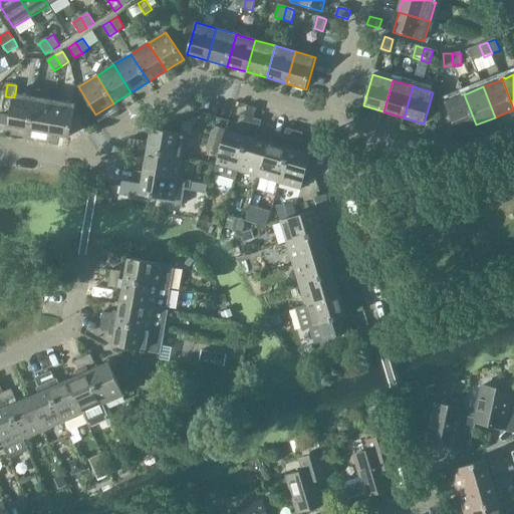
[(8,126),(29,130),(35,97),(15,94),(14,94),(14,97),(8,126)]
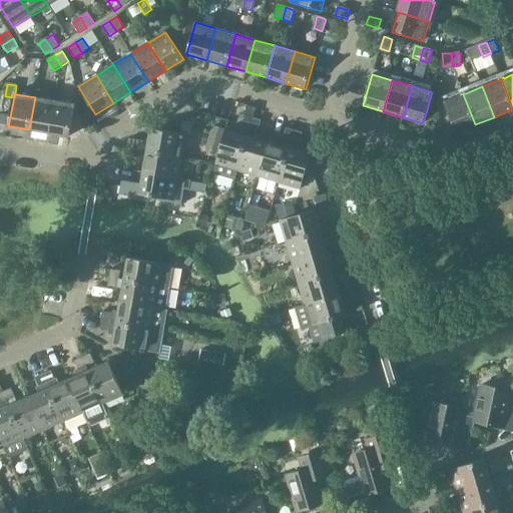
[(475,124),(463,94),(461,95),(444,102),(456,132),(475,124)]
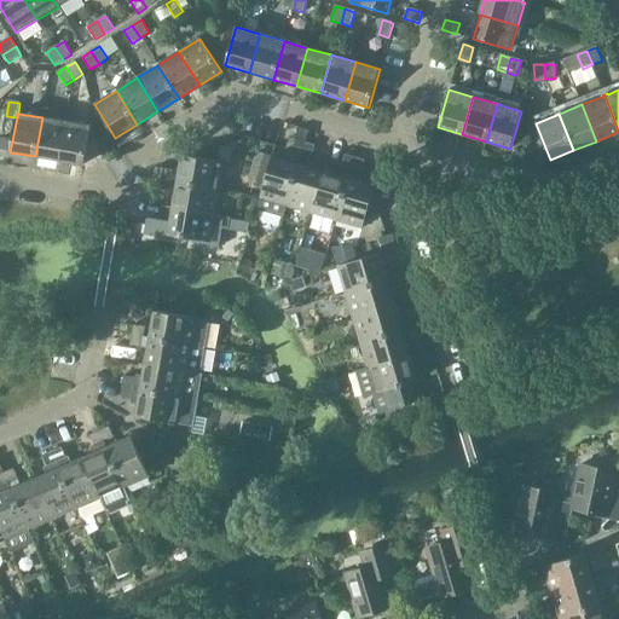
[(35,156),(59,161),(67,122),(42,117),(35,156)]
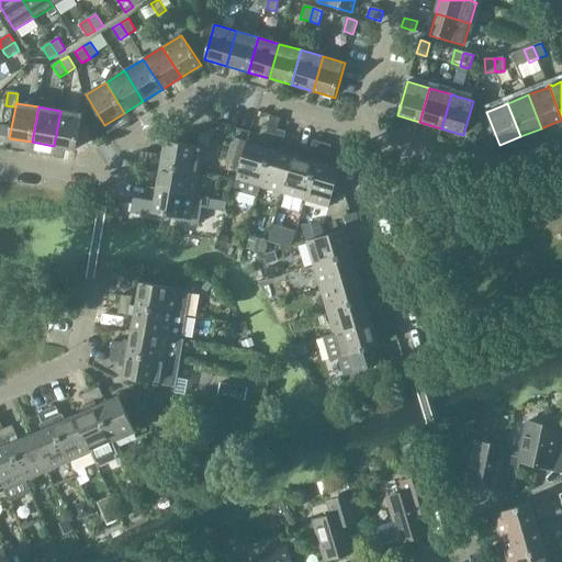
[(60,111),(54,146),(77,150),(82,115),(60,111)]
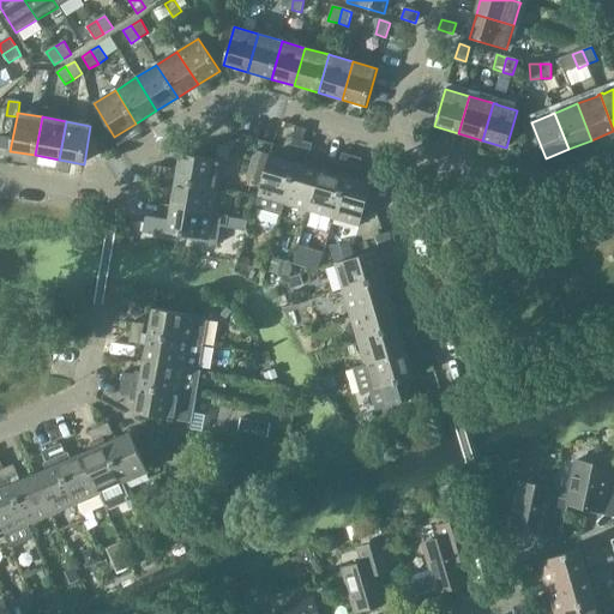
[(258,197),(284,205),(296,163),(299,154),(302,142),(306,130),(296,127),(289,151),(288,150),(286,161),(270,156),(258,197)]
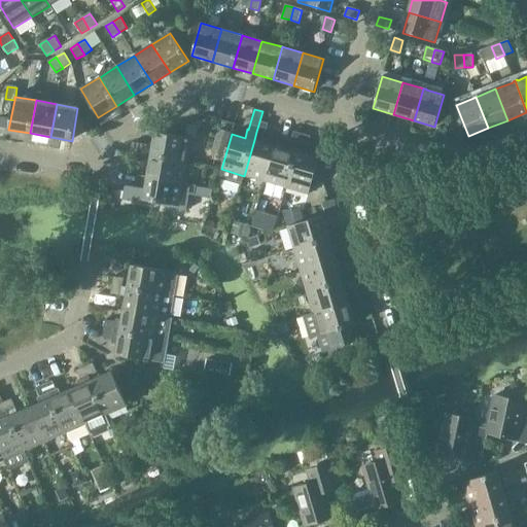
[(259,121),(256,132),(266,134),(268,125),(259,121)]
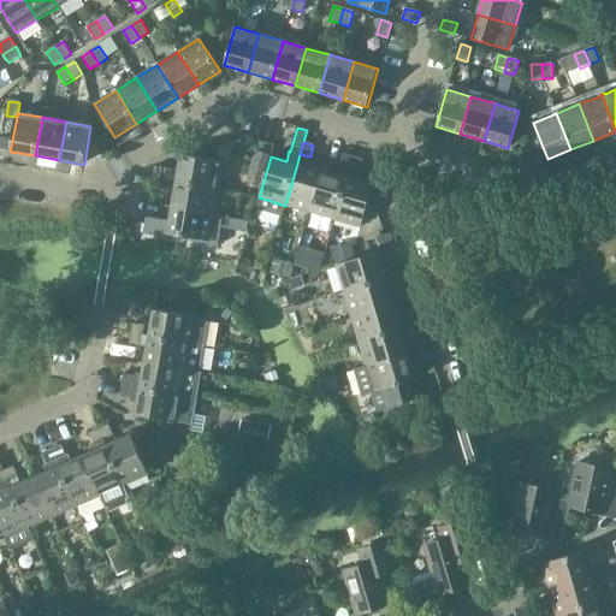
[(339,166),(350,169),(354,157),(343,154),(339,166)]
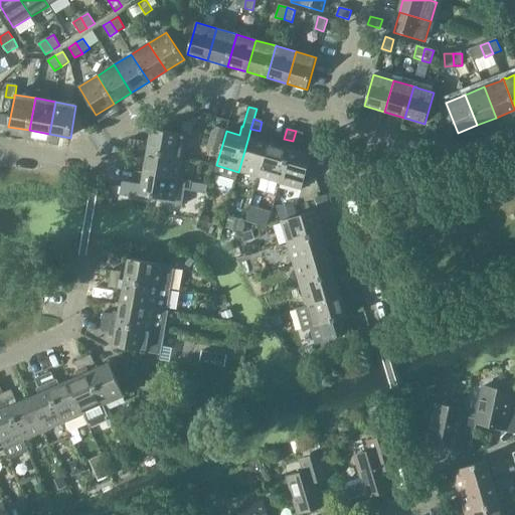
[(130,140),(128,149),(129,149),(139,150),(148,152),(183,158),(187,136),(152,130),(149,143),(130,140)]
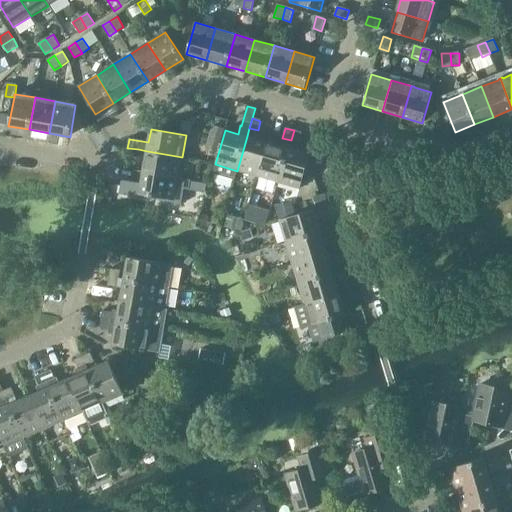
[(294,130),(291,140),(299,142),(302,133),(294,130)]
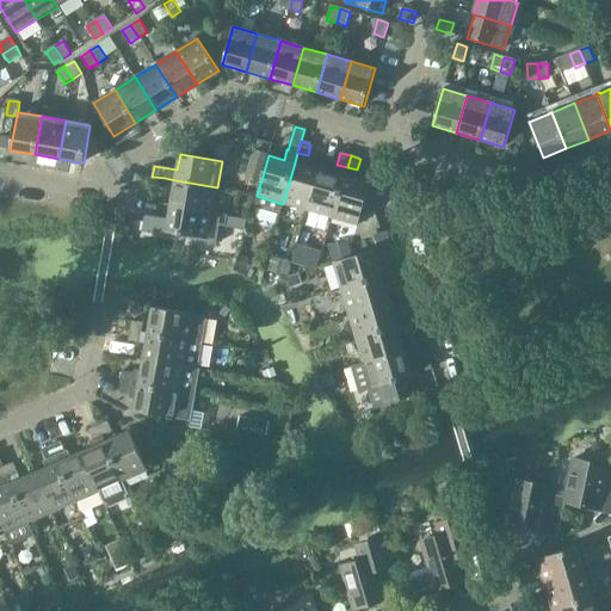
[(283,204),(308,211),(320,170),(295,162),(283,204)]
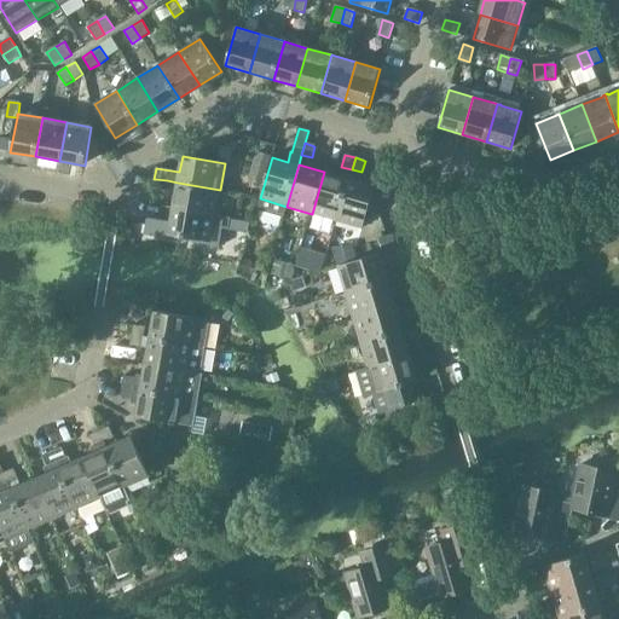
[(312,214),(336,221),(348,179),(324,172),(312,214)]
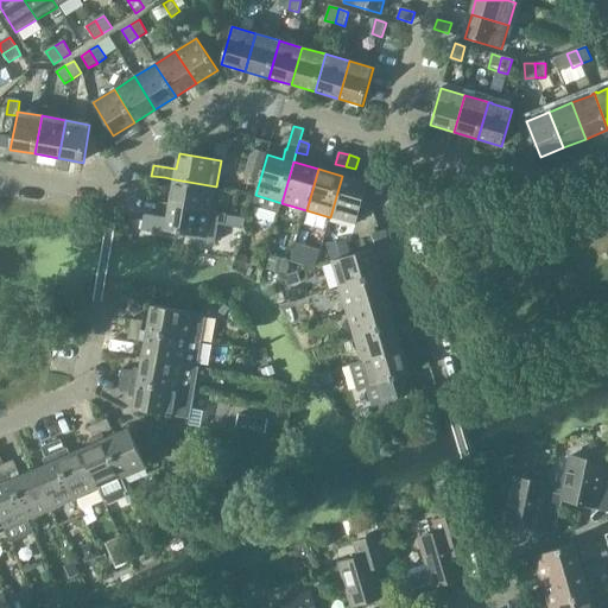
[(152,176),(151,185),(163,188),(164,177),(152,176)]
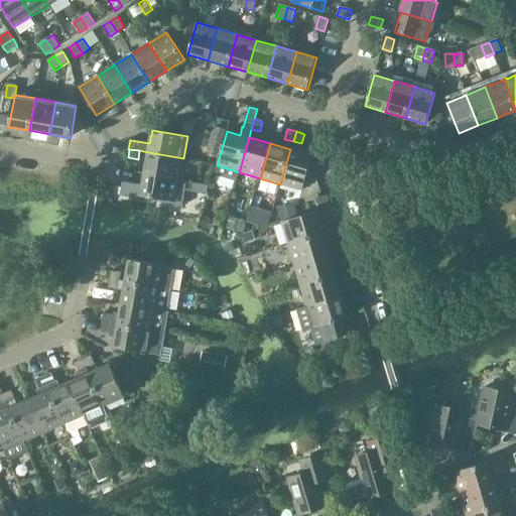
[(290,149),(280,184),(302,190),(312,156),(290,149)]
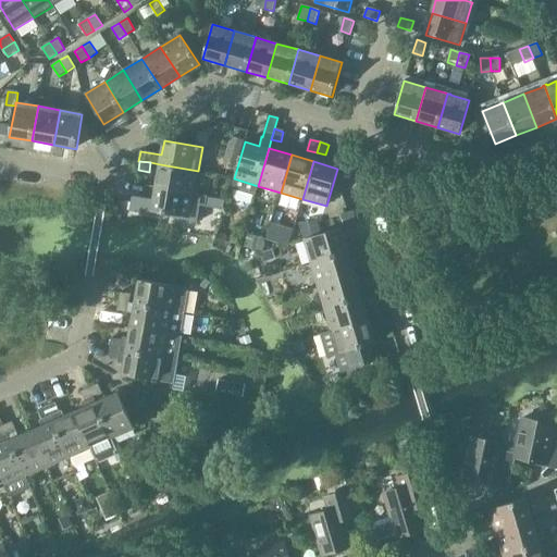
[(160,164),(156,187),(195,195),(198,171),(160,164)]
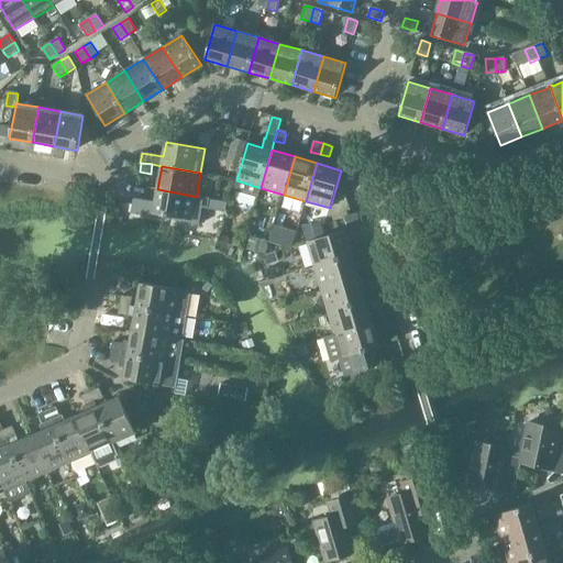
[(197,197),(157,189),(155,205),(134,201),(132,214),(153,219),(154,214),(175,218),(175,222),(199,227),(202,209),(208,209),(209,199),(197,197)]
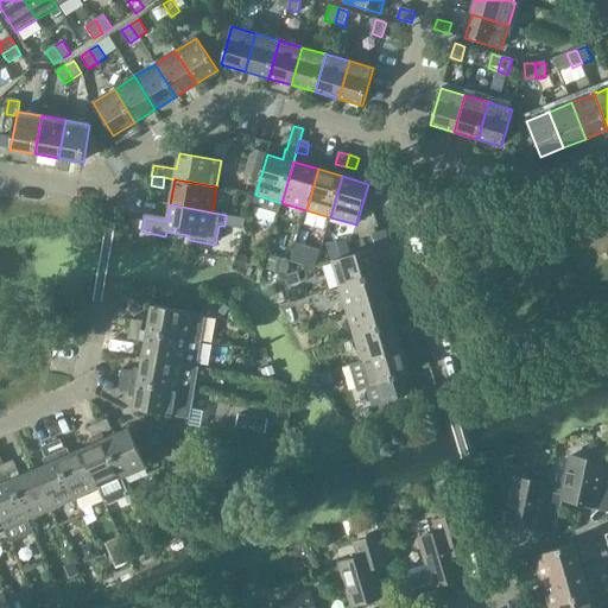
[(331,261),(340,287),(380,276),(373,249),(331,261)]
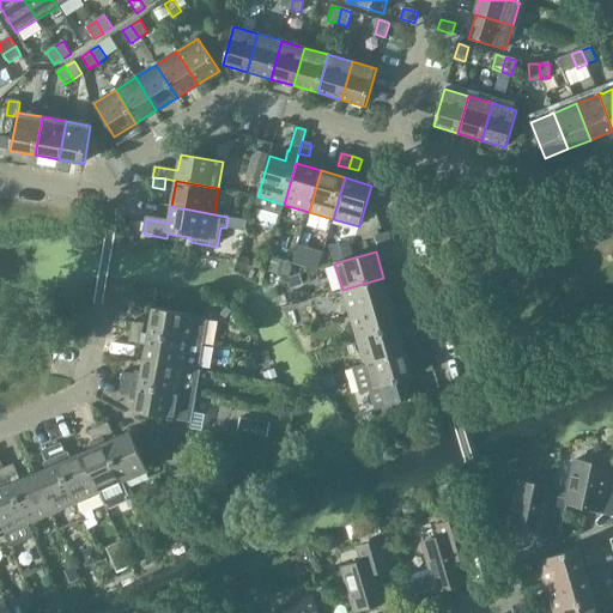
[(390,265),(394,275),(406,272),(402,261),(390,265)]
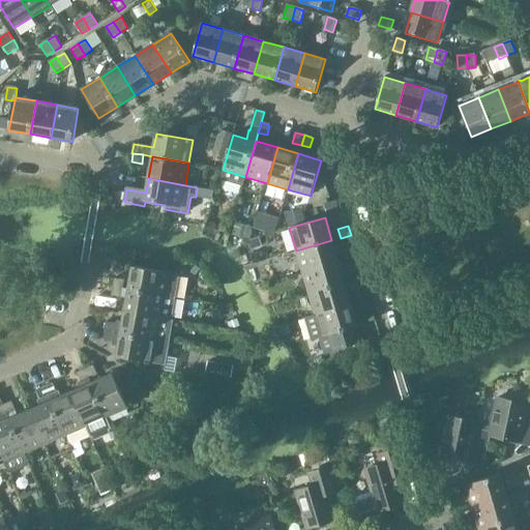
[(351,235),(341,238),(343,246),(353,243),(351,235)]
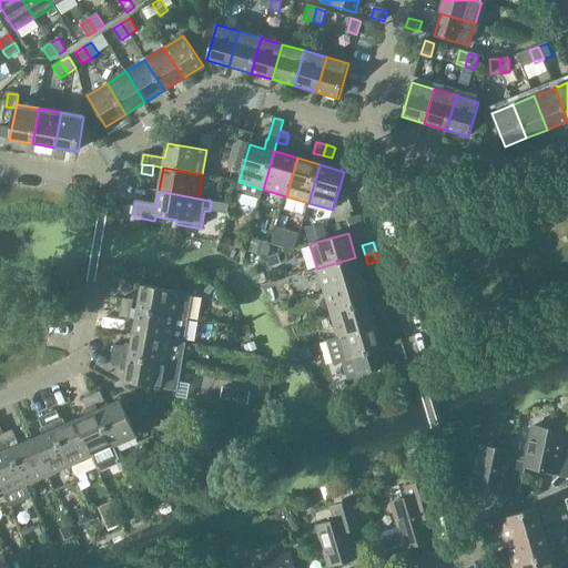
[(317,269),(324,292),(363,281),(355,257),(317,269)]
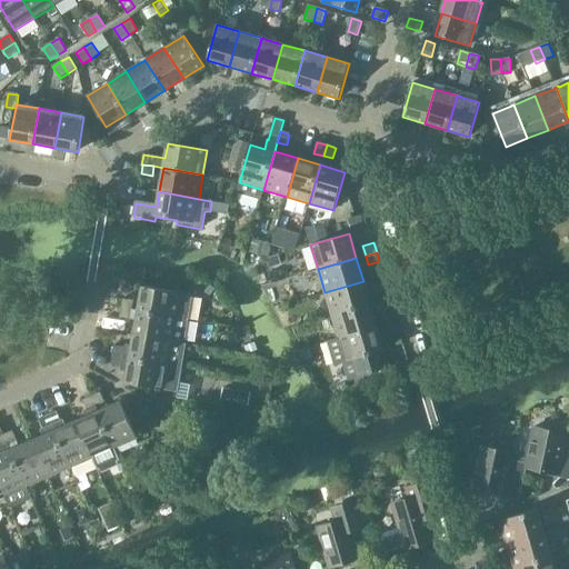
[(325,292),(331,316),(370,303),(363,281),(325,292)]
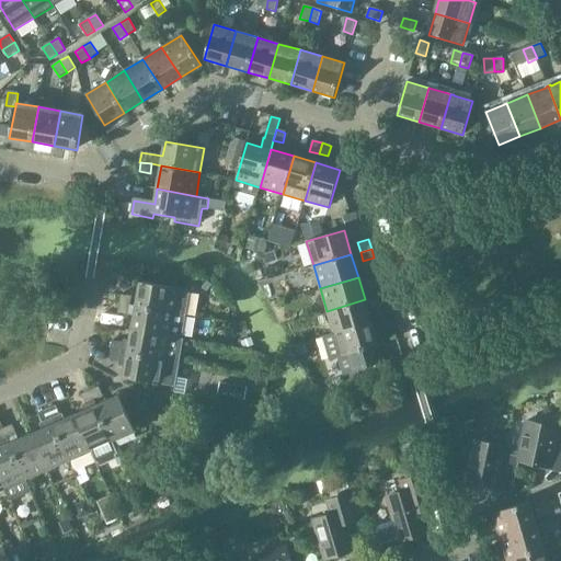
[(140,283),(136,307),(185,316),(190,292),(140,283)]
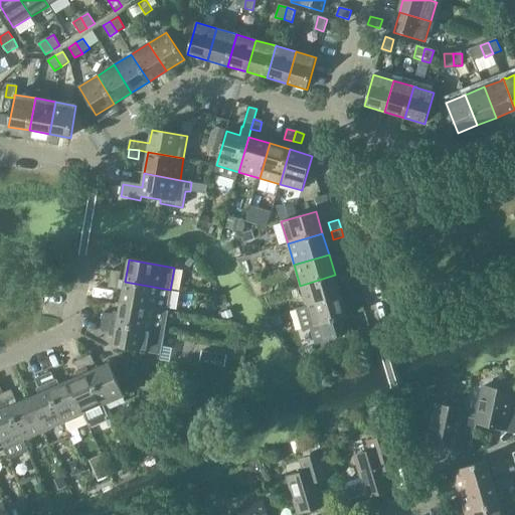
[(341,265),(343,273),(353,270),(350,262),(341,265)]
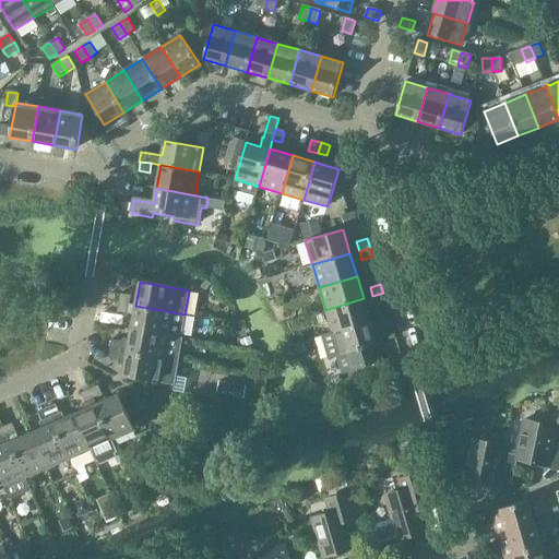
[(383,293),(372,296),(376,305),(385,301),(383,293)]
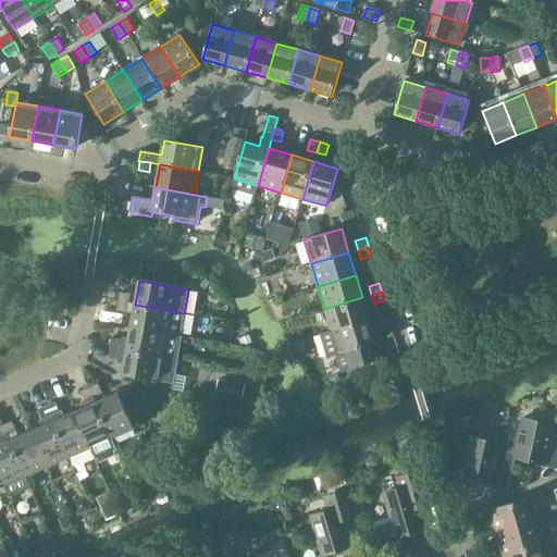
[(119,301),(130,304),(132,295),(120,293),(119,301)]
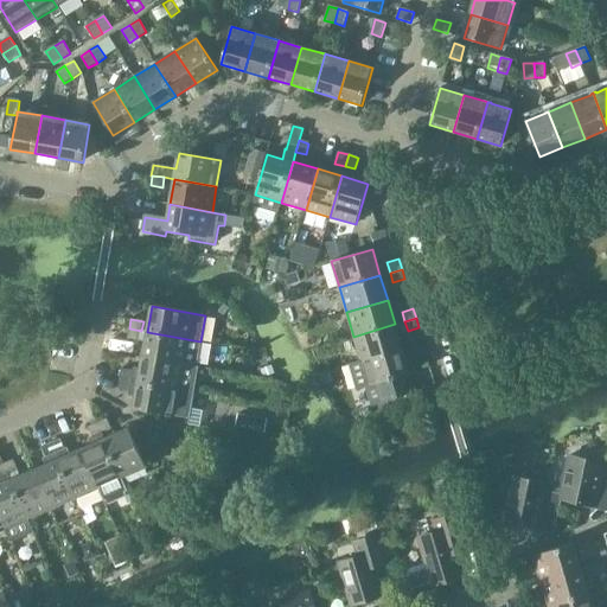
[(353,337),(360,360),(402,349),(395,324),(353,337)]
